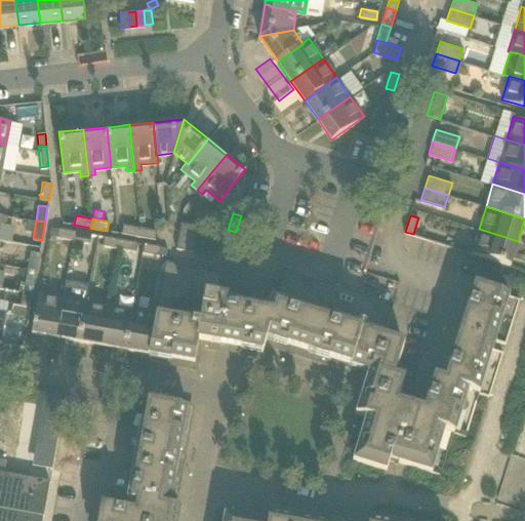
[(180,222),(179,231),(196,234),(198,226),(180,222)]
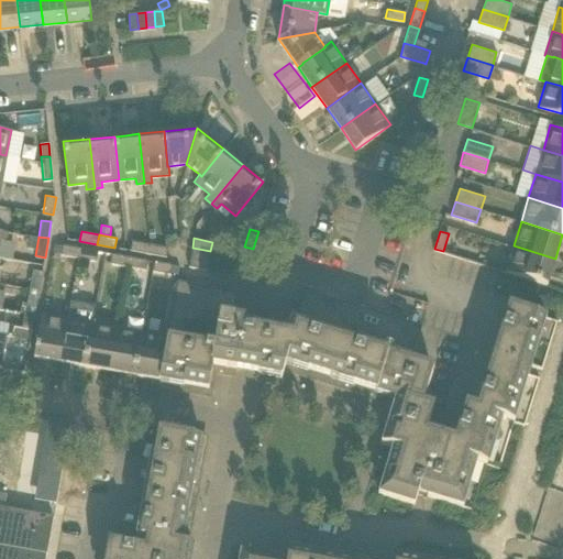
[(148,254),(151,244),(132,240),(130,251),(148,254)]
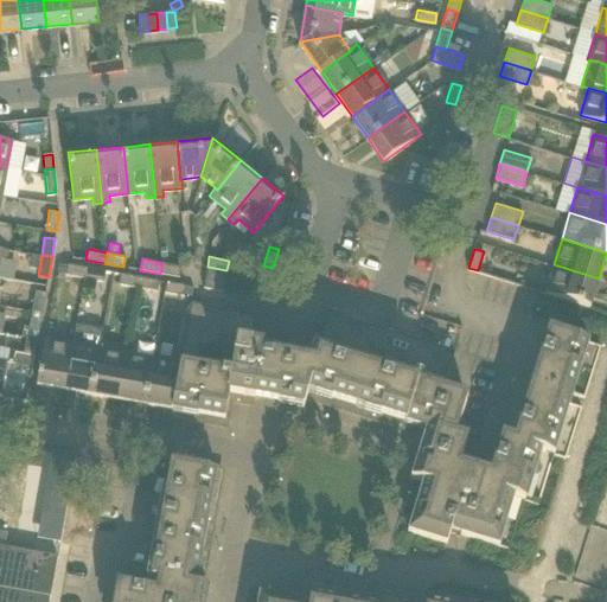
[(84,276),(87,267),(66,263),(65,273),(84,276)]
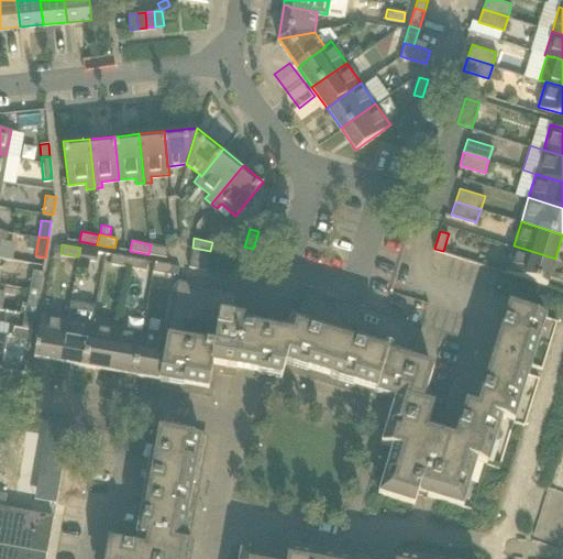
[(151,244),(148,254),(168,258),(169,248),(151,244)]
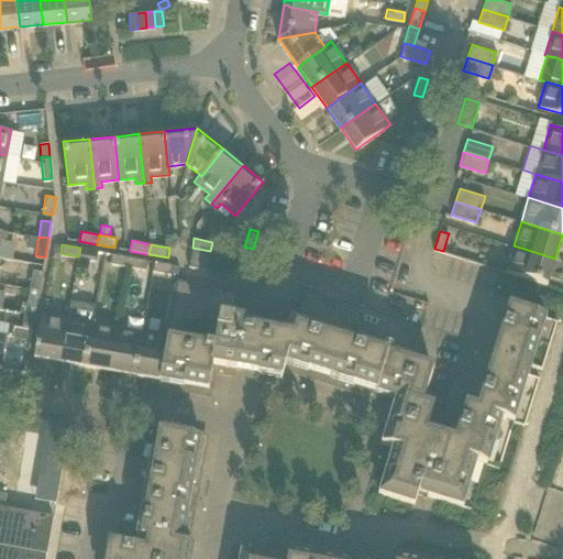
[(555,259),(514,245),(506,271),(548,284),(555,259)]
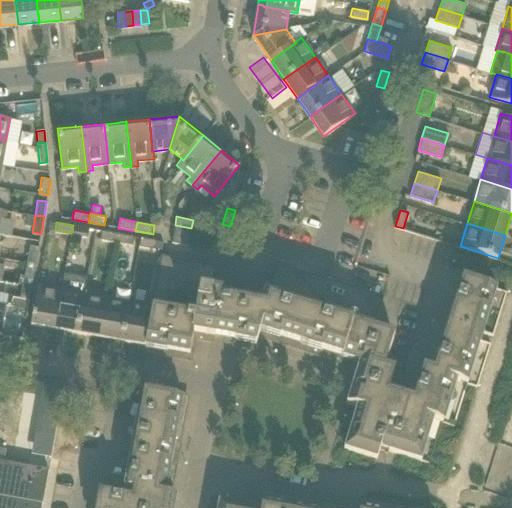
[(73,225),(71,233),(88,236),(89,228),(73,225)]
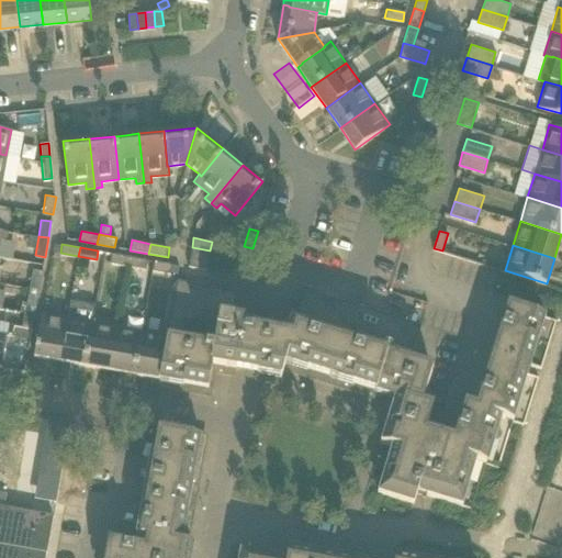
[(210,250),(192,247),(190,256),(209,259),(210,250)]
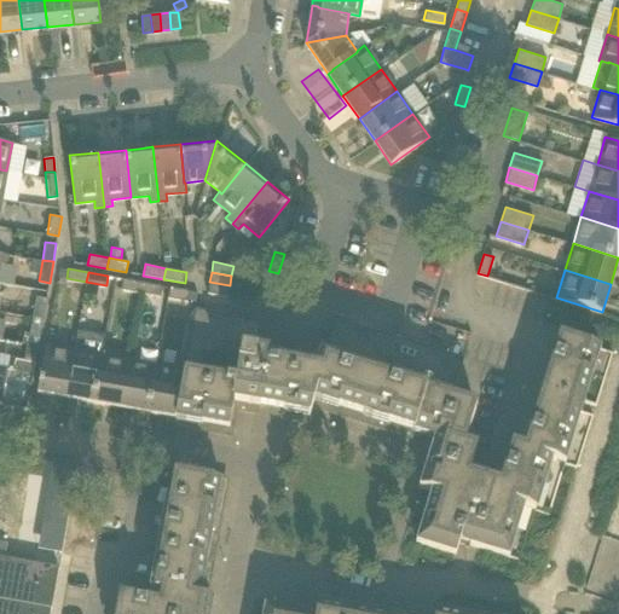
[(140,293),(143,282),(122,278),(120,288),(140,293)]
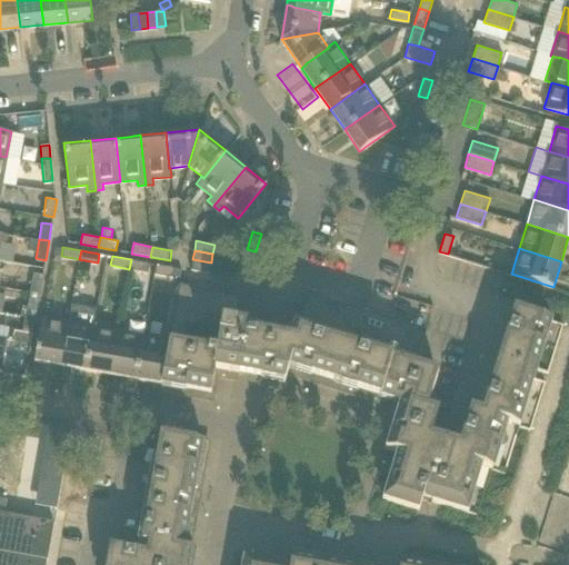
[(459,256),(452,274),(473,283),(480,265),(459,256)]
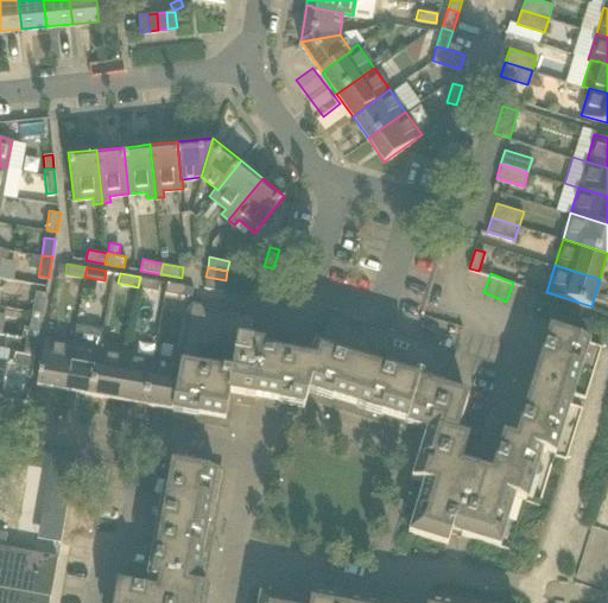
[(140,277),(138,287),(157,290),(159,280),(140,277)]
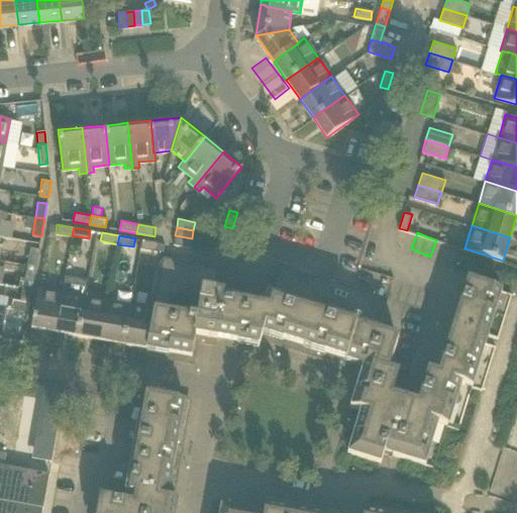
[(190,247),(192,238),(175,235),(174,244),(190,247)]
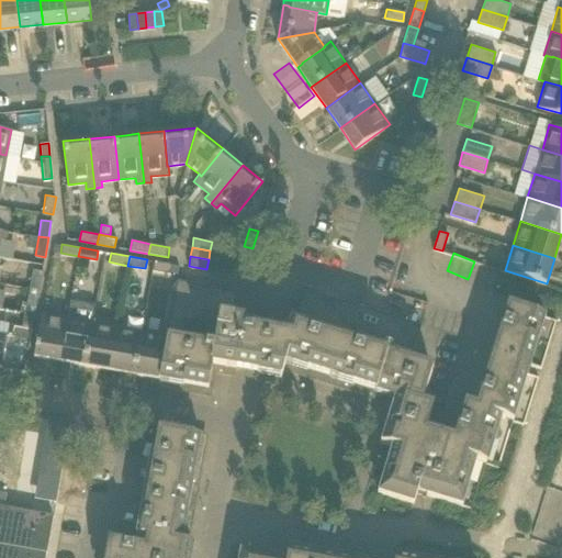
[(170,271),(172,265),(154,261),(153,270),(170,274),(170,271)]
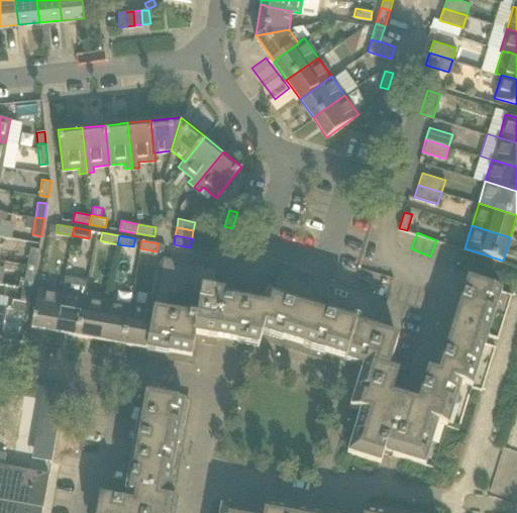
[(29,246),(27,263),(35,264),(38,248),(29,246)]
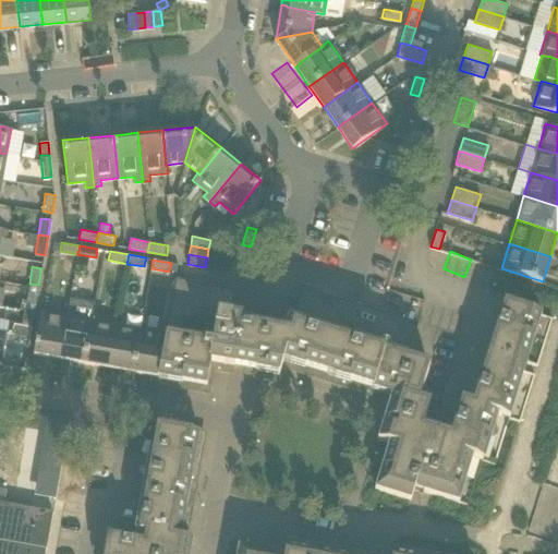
[(235,288),(176,277),(166,332),(167,333),(159,370),(158,375),(206,384),(210,361),(245,368),(279,373),(283,360),(393,394),(404,360),(407,360),(417,324),(303,289),(296,311),(266,305),(263,324),(254,323),(242,321),(242,317),(231,315),(235,288)]
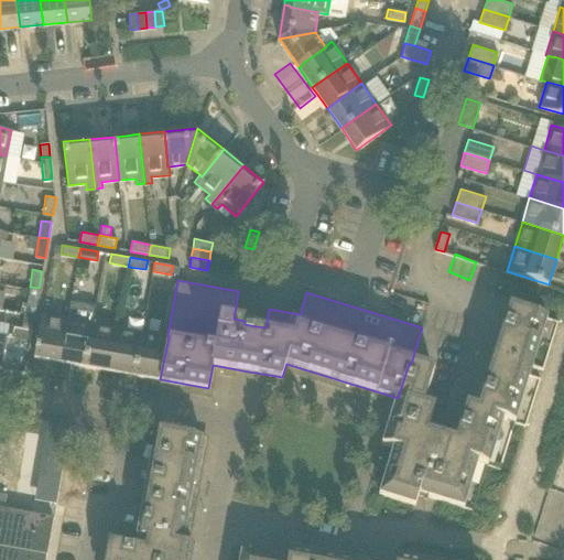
[(39,288),(30,287),(26,305),(35,308),(39,288)]
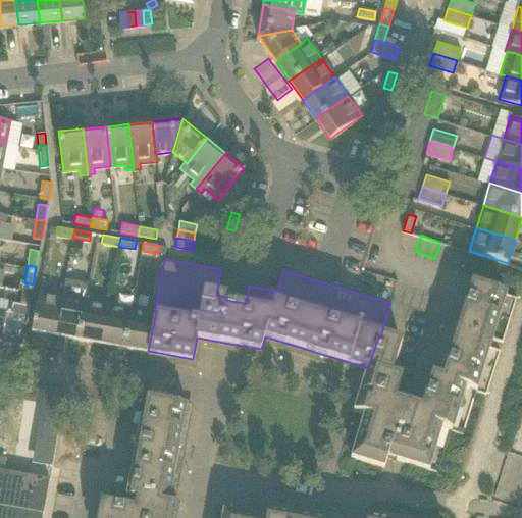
[(505,294),(477,285),(473,283),(444,377),(444,379),(469,387),(473,375),(478,376),(488,346),(486,346),(489,337),(490,338),(499,314),(505,294)]
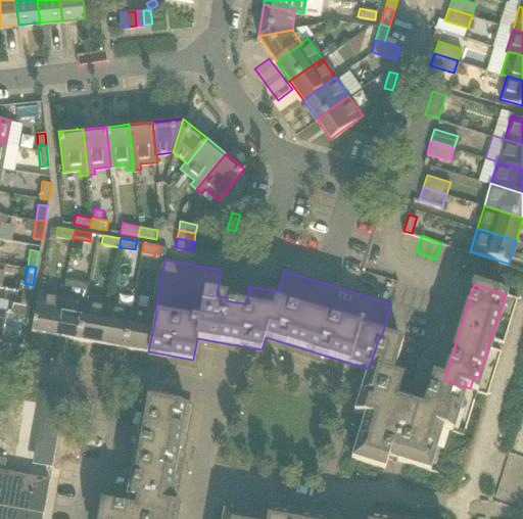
[(55,335),(62,294),(39,290),(32,331),(55,335)]
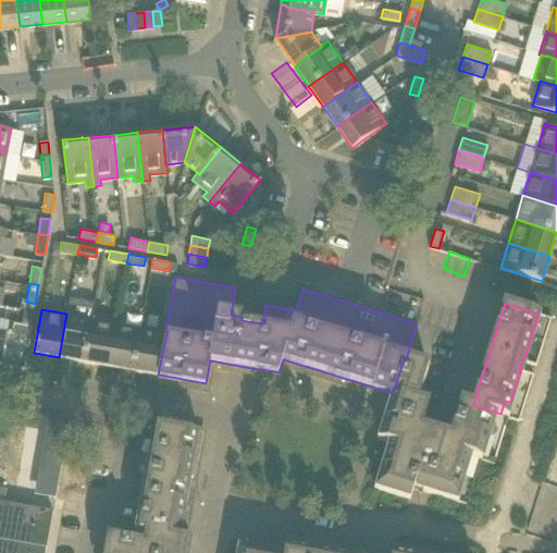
[(84,361),(91,318),(66,314),(59,357),(84,361)]
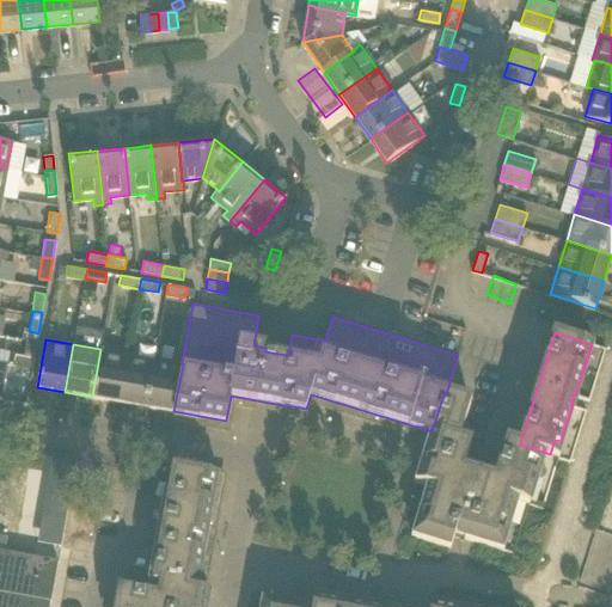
[(118,402),(127,354),(101,349),(92,397),(118,402)]
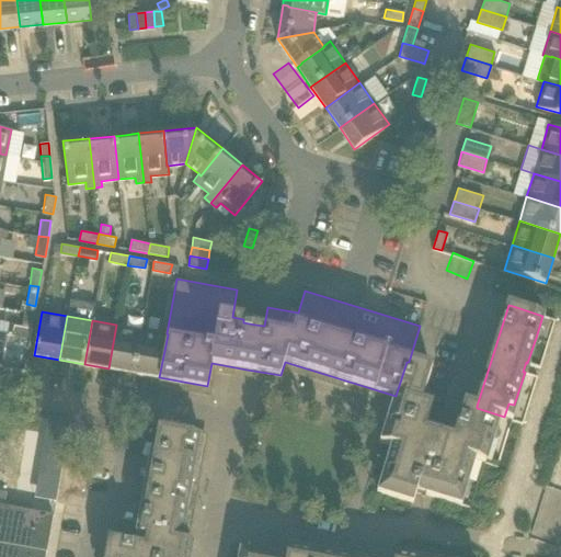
[(13,324),(12,333),(30,337),(32,327),(13,324)]
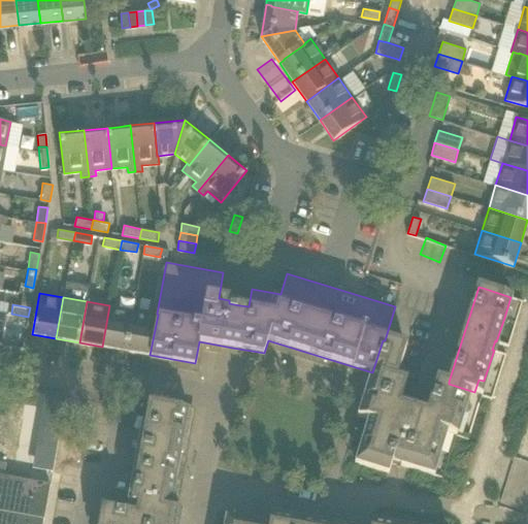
[(126,351),(133,309),(109,305),(102,347),(126,351)]
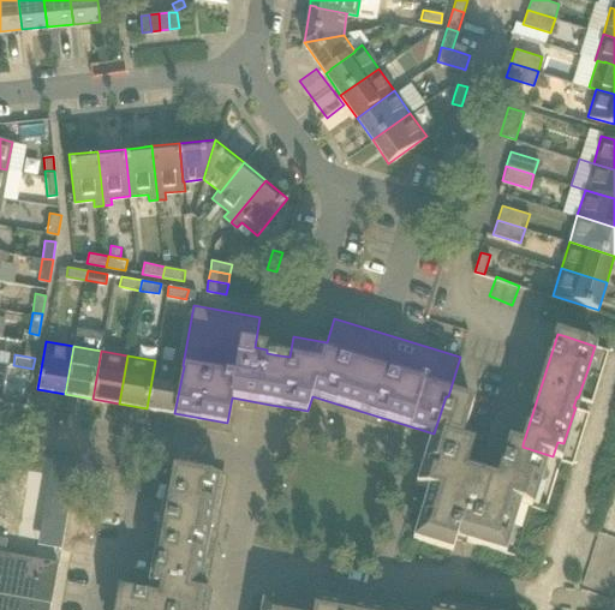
[(183,365),(155,360),(147,408),(174,413),(175,407),(184,366),(183,365)]
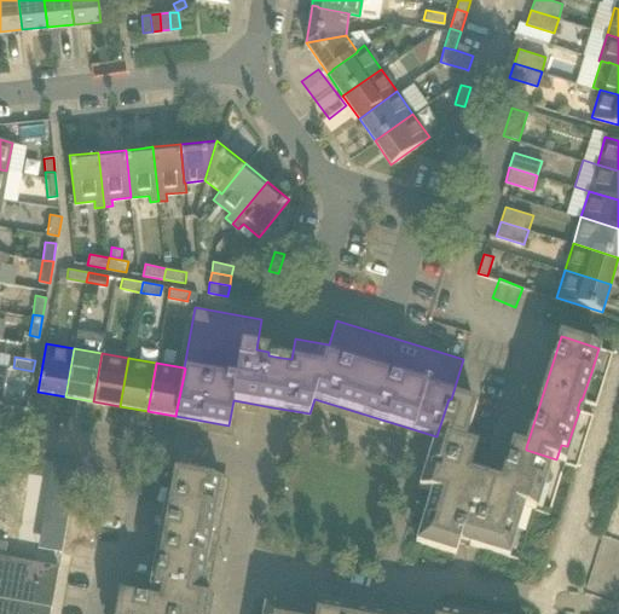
[(418,540),(456,552),(461,538),(470,542),(469,543),(509,555),(516,529),(524,505),(534,509),(549,461),(555,462),(556,459),(526,450),(526,447),(514,444),(501,486),(466,475),(475,446),(464,444),(475,407),(451,399),(449,399),(437,436),(428,462),(435,464),(427,488),(433,491),(418,540)]
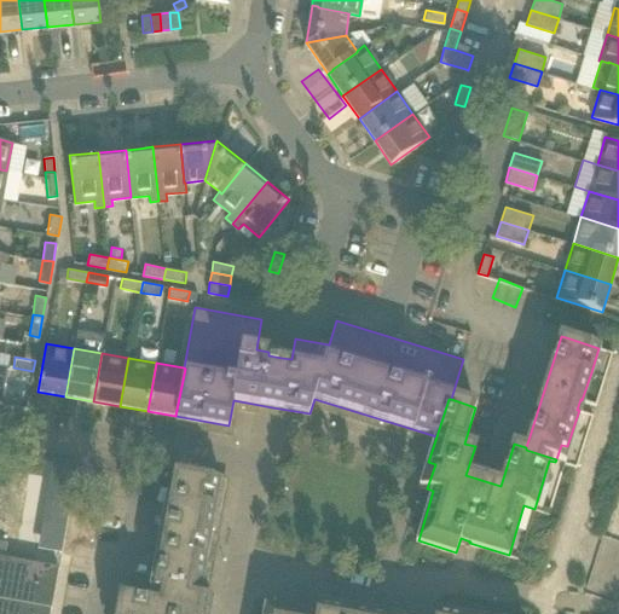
[(56,462),(52,476),(76,481),(79,467),(56,462)]
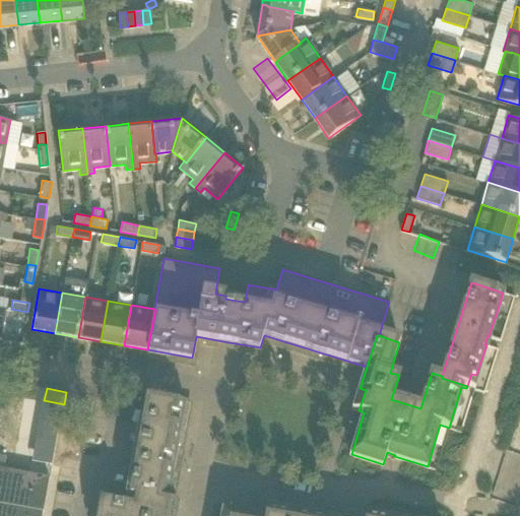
[(172,475),(176,451),(180,428),(184,403),(147,396),(146,403),(143,421),(139,445),(134,469),(130,496),(137,497),(135,508),(100,502),(96,515),(175,515),(178,502),(166,500),(167,492),(169,492),(172,475)]
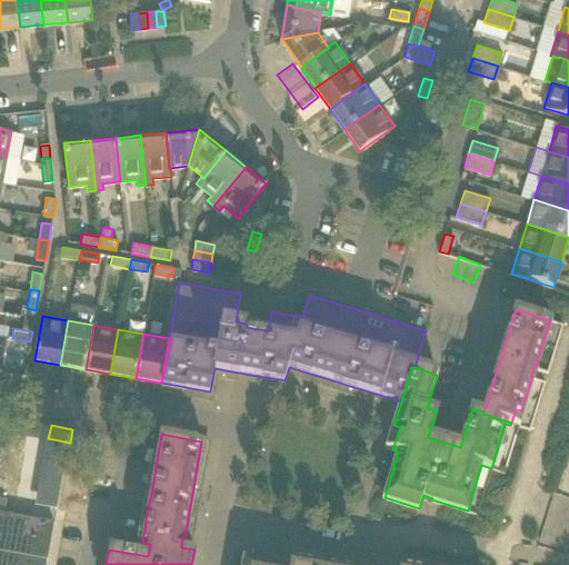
[(68,456),(70,443),(48,438),(46,452),(68,456)]
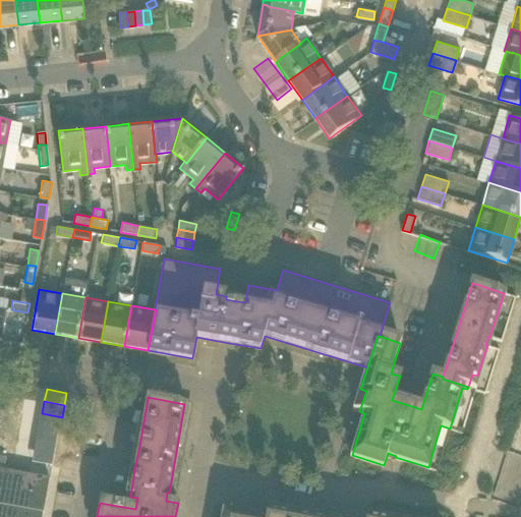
[(59,428),(62,417),(42,413),(40,425),(59,428)]
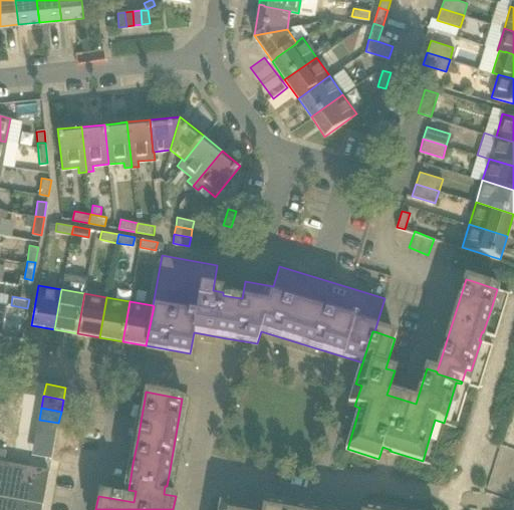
[(58,423),(39,420),(35,439),(55,443),(58,423)]
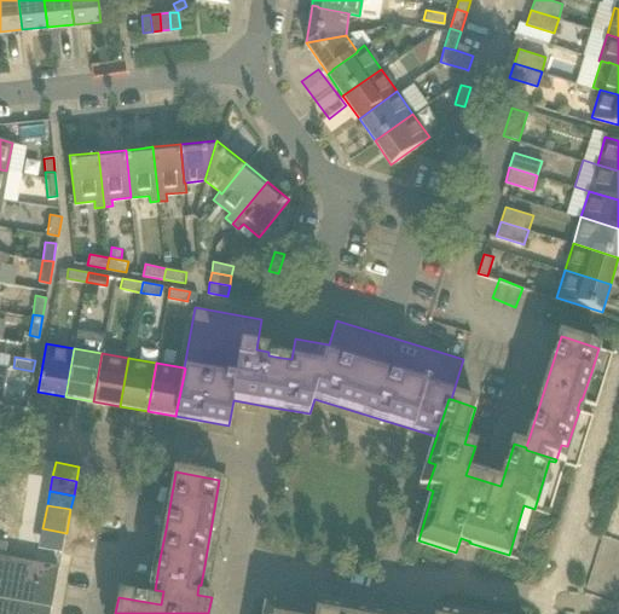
[(0,613),(50,613),(59,571),(4,561),(7,543),(0,540),(0,613)]
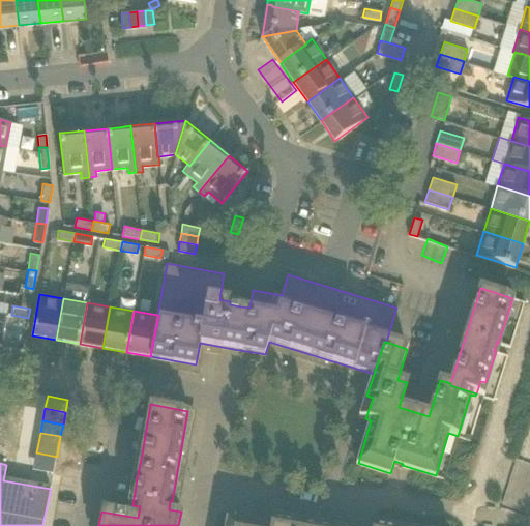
[(323,525),(271,517),(269,525),(323,525)]
